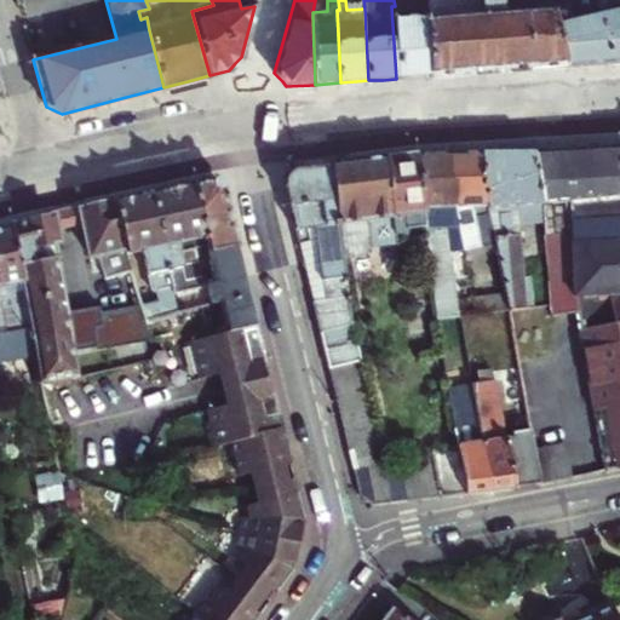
[(409,78),(428,76),(426,0),(394,0),(395,6),(391,6),(396,79),(409,78)]
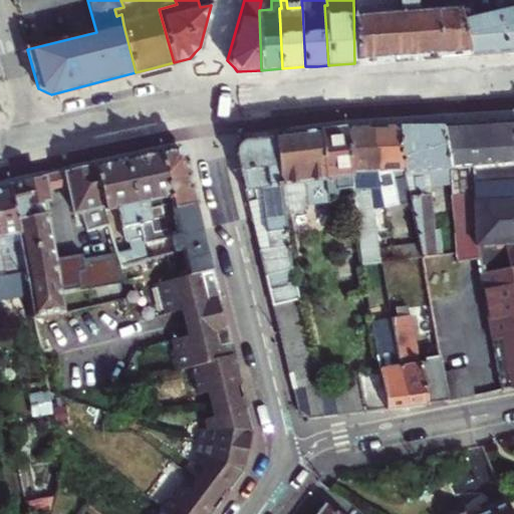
[(353,0),(354,63),(418,58),(480,53),(468,0),(353,0)]
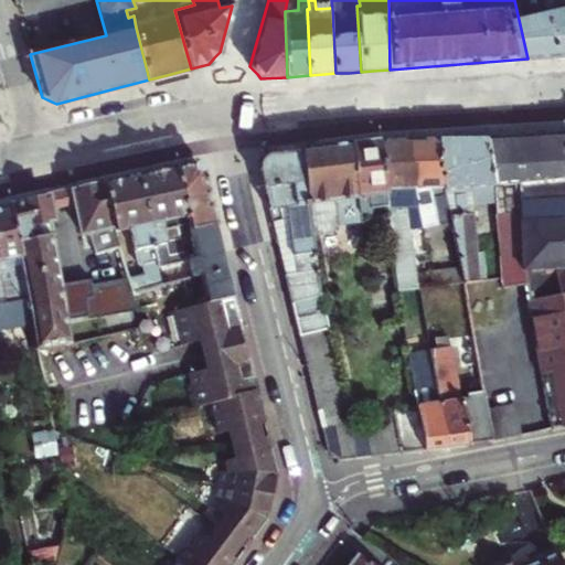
[(514,0),(528,59),(542,57),(555,56),(542,0),(514,0)]
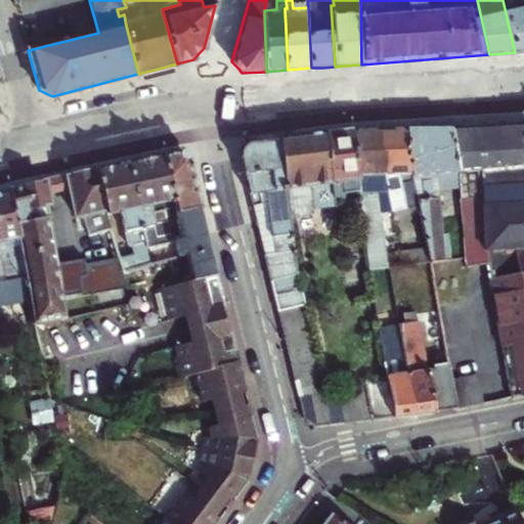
[(523,0),(503,0),(515,52),(523,51),(523,0)]
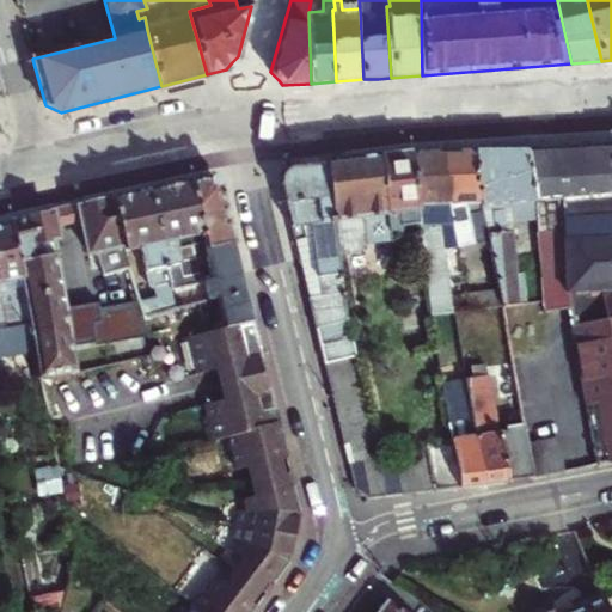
[(533,200),(544,306),(573,301),(571,293),(599,287),(598,282),(611,281),(611,153),(611,145),(575,147),(528,148),(533,200)]
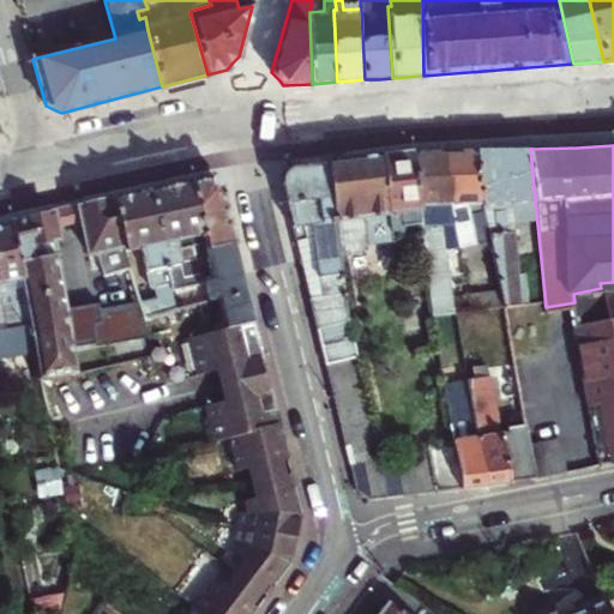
[(446,178),(452,178),(458,222),(463,247),(493,240),(476,149),(463,150),(446,150),(446,178)]
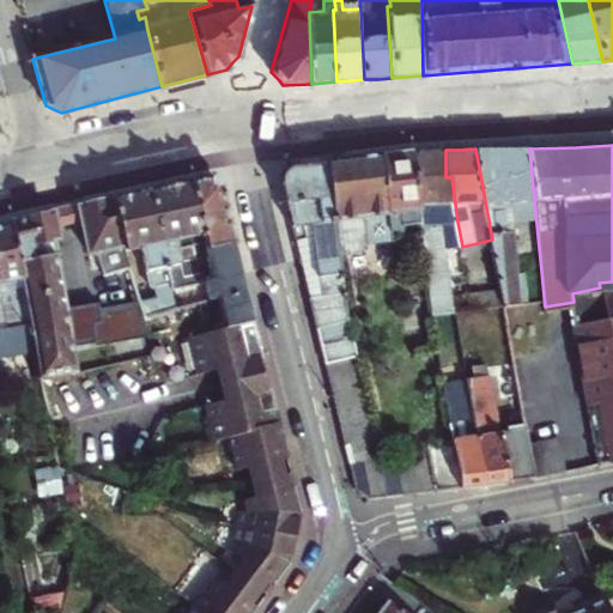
[(534,200),(529,149),(503,149),(475,149),(492,240),(496,256),(517,255),(516,201),(534,200)]
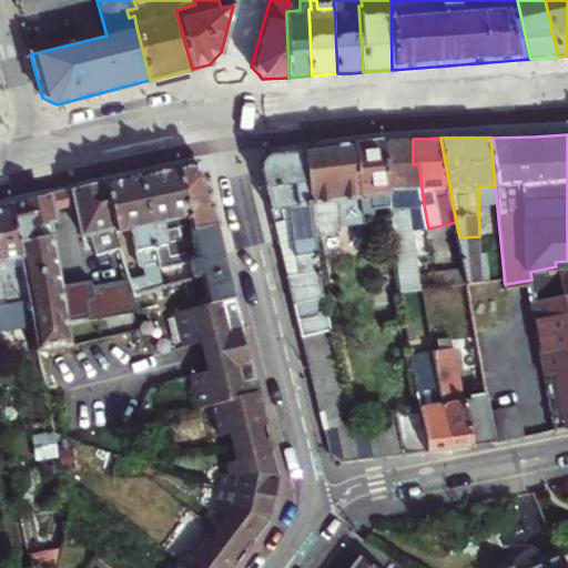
[(413,164),(413,139),(399,139),(382,140),(384,145),(391,199),(393,219),(401,286),(414,284),(411,254),(417,253),(414,230),(412,206),(424,205),(418,164),(413,164)]
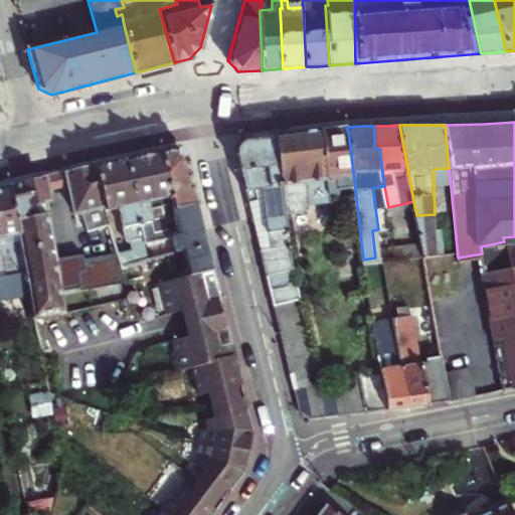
[(348,132),(346,127),(335,128),(321,130),(329,191),(340,190),(340,181),(354,180),(348,132)]
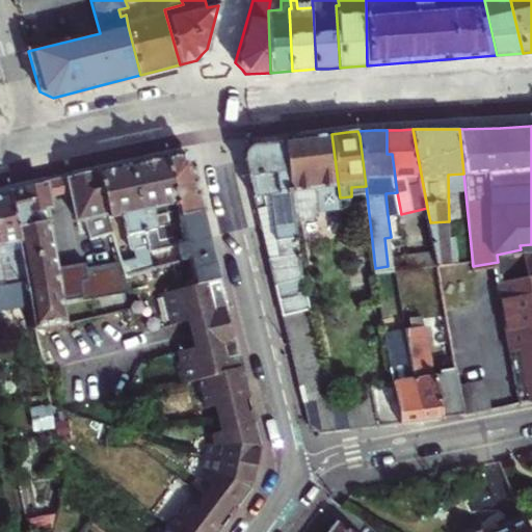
[(307,138),(286,141),(296,212),(304,215),(315,214),(317,209),(341,205),(340,197),(331,134),(307,138)]
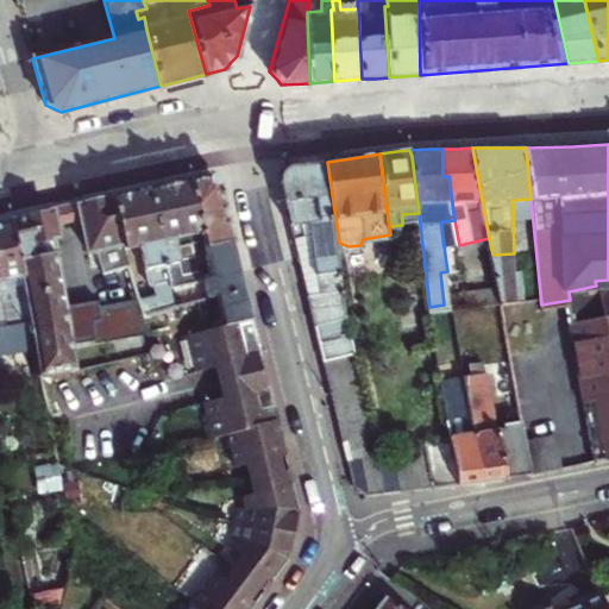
[(321,344),(352,337),(339,243),(327,162),(293,168),(288,174),(282,181),(294,233),(301,232),(302,226),(313,226),(322,293),(309,295),(321,344)]
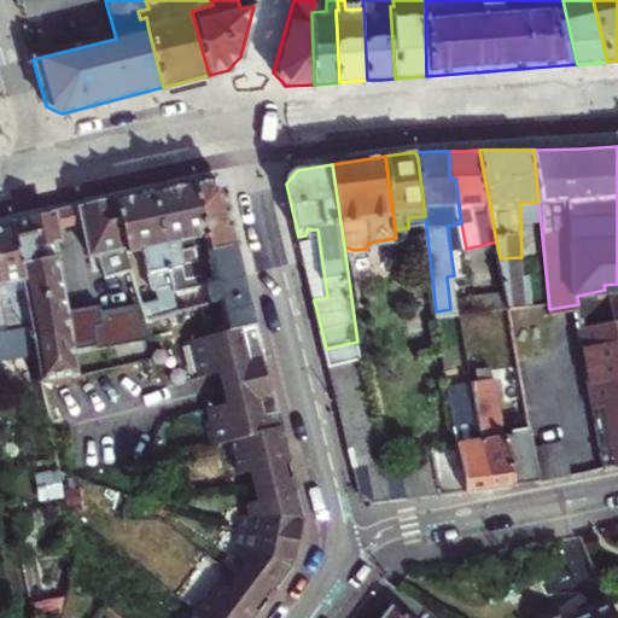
[(215,185),(198,188),(222,308),(228,337),(258,331),(251,301),(227,191),(222,188),(215,185)]
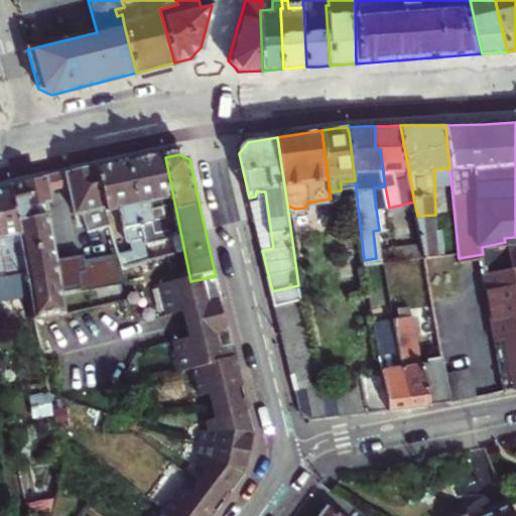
[(148,161),(131,166),(151,265),(162,262),(159,247),(169,245),(172,260),(185,257),(165,157),(148,161)]
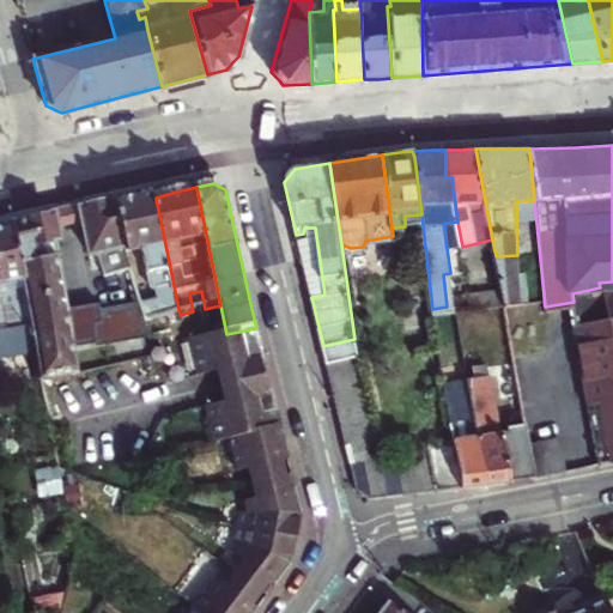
[(137,201),(117,206),(128,254),(143,252),(146,265),(152,293),(158,292),(159,301),(139,304),(143,323),(180,315),(156,198),(137,201)]
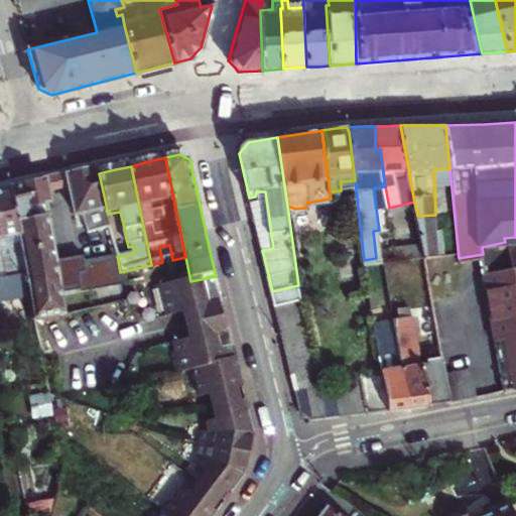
[(103,219),(109,218),(108,214),(99,173),(87,176),(73,179),(76,191),(82,217),(101,213),(103,219)]
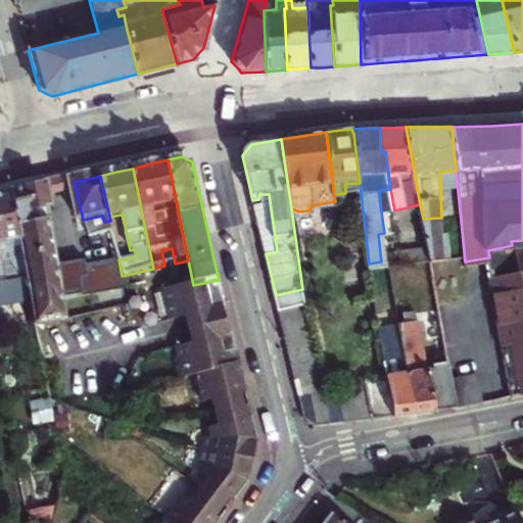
[(77,194),(74,182),(61,185),(51,187),(54,199),(77,194)]
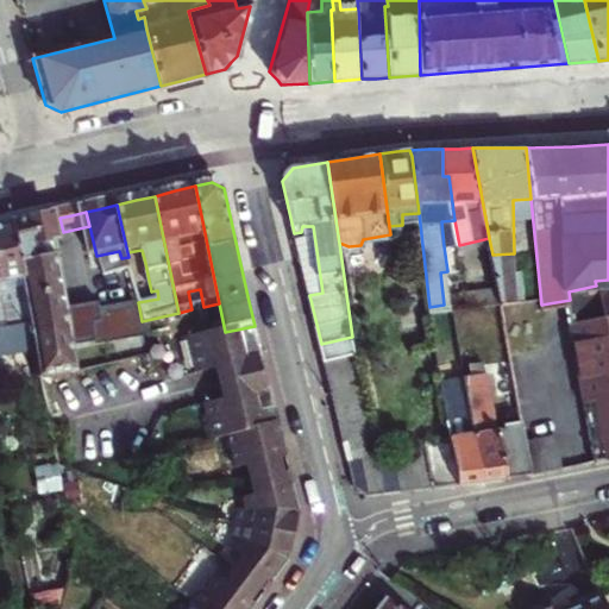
[(16,227),(23,267),(46,263),(43,246),(55,244),(58,261),(62,259),(68,258),(63,232),(60,218),(41,223),(16,227)]
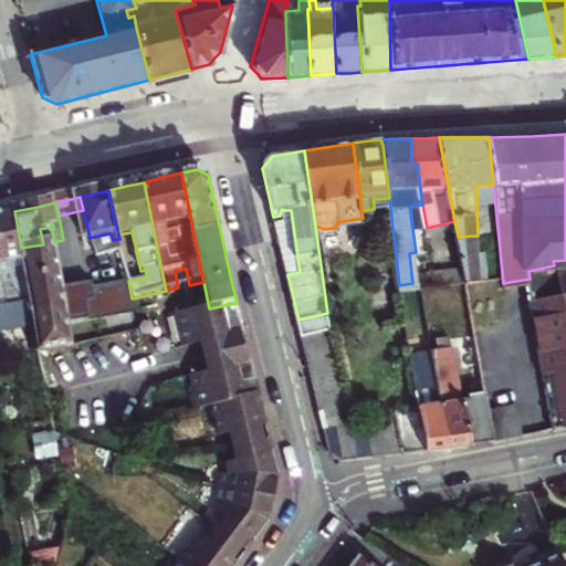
[(412,229),(427,228),(422,205),(410,206),(412,229)]
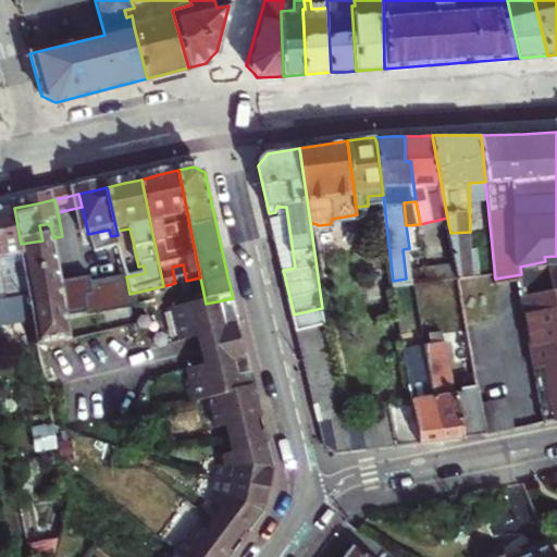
[(21,244),(14,208),(0,211),(0,333),(37,329),(21,244)]
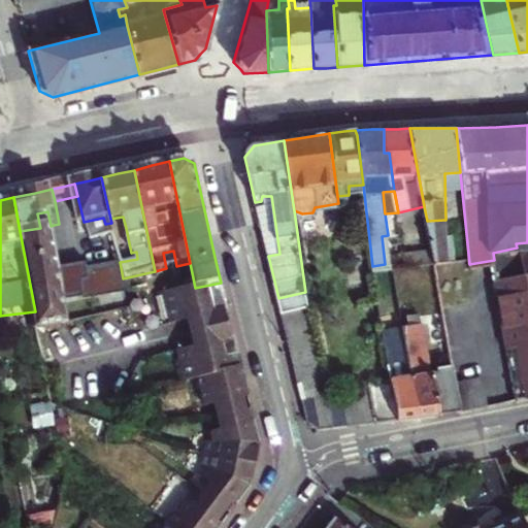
[(111,223),(113,231),(126,228),(123,217),(110,219),(111,223)]
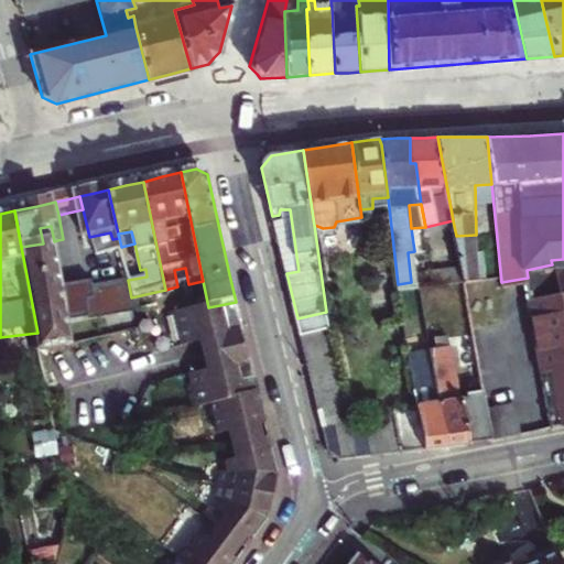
[(476,235),(456,236),(457,248),(477,248),(476,235)]
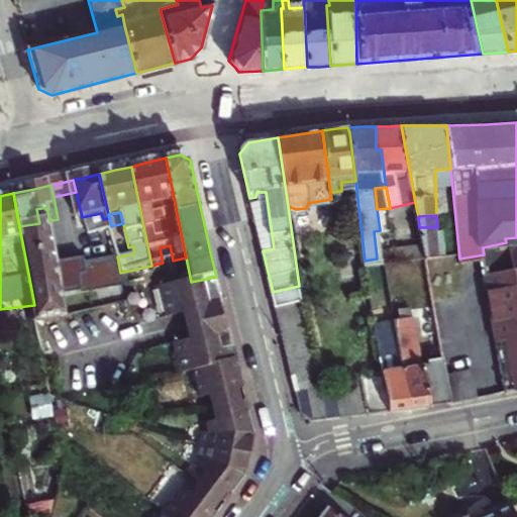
[(103,219),(106,231),(111,230),(111,226),(109,218),(103,219)]
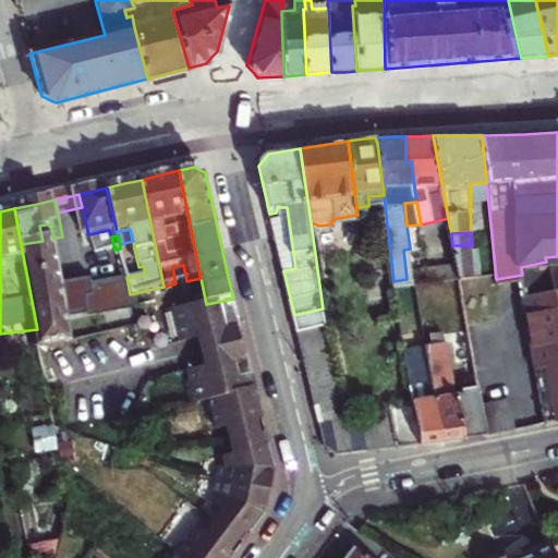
[(41,353),(75,347),(57,238),(53,239),(43,241),(21,244),(37,329),(41,353)]
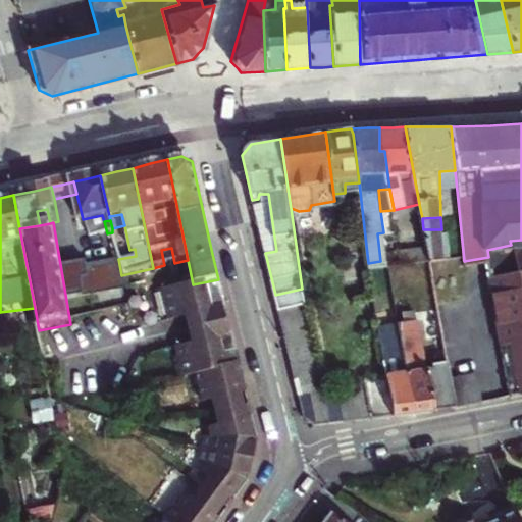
[(447,253),(444,229),(441,229),(423,229),(426,243),(428,255),(447,253)]
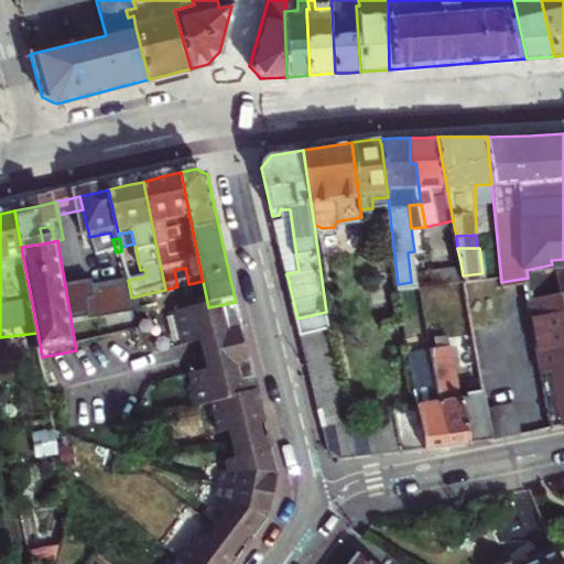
[(121,251),(116,252),(99,256),(114,328),(125,333),(139,329),(131,297),(128,280),(121,251)]
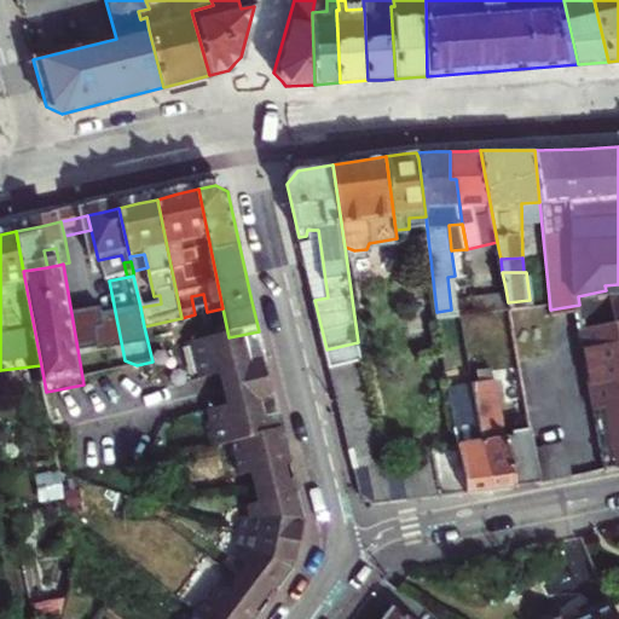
[(606,290),(578,296),(579,305),(608,468),(618,466),(618,284),(605,285),(606,290)]
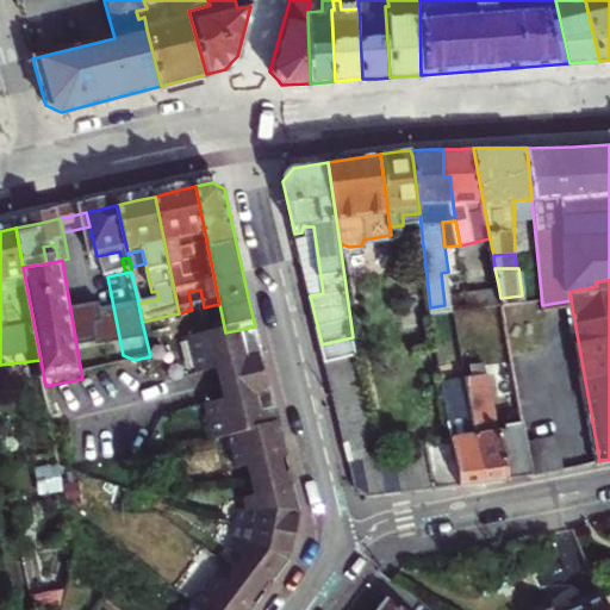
[(500,298),(498,284),(466,286),(468,303),(500,298)]
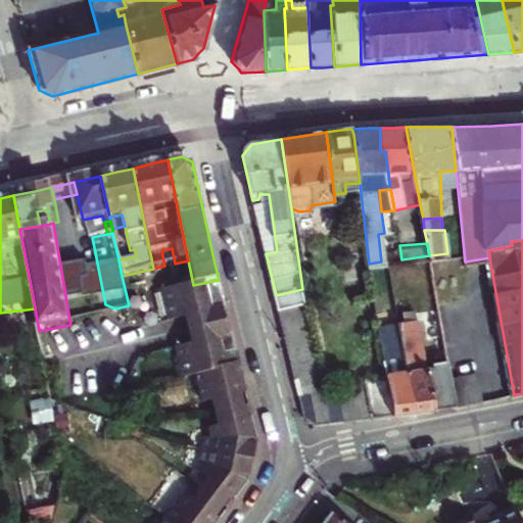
[(247,482),(256,448),(250,421),(242,382),(235,351),(223,295),(219,280),(193,285),(163,291),(171,322),(187,318),(193,345),(177,349),(183,379),(194,377),(200,406),(215,402),(222,428),(211,429),(215,442),(198,438),(193,460),(208,464),(201,473),(210,479),(196,500),(187,493),(164,522),(217,522),(220,519),(229,508),(223,504),(230,494),(236,498),(239,493),(247,482)]
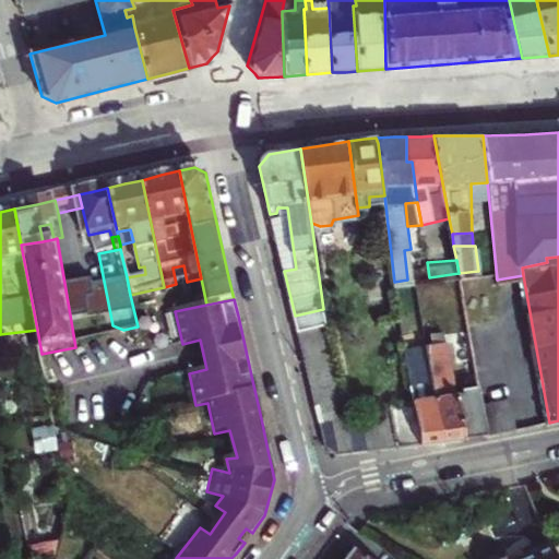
[(311,388),(316,403),(319,419),(325,443),(337,452),(341,454),(352,453),(367,451),(381,449),(395,447),(391,412),(376,414),(361,415),(351,416),(346,396),(343,381),(340,366),(337,352),(333,336),(331,323),(328,308),(323,309),(295,316),(298,331),(301,344),(305,359),(308,372),(311,388)]
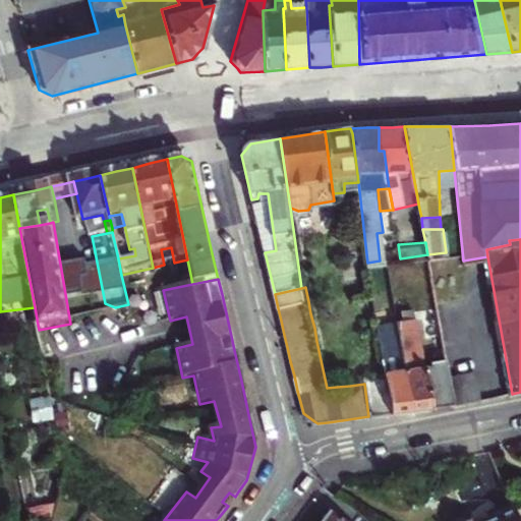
[(398,319),(403,349),(412,410),(432,407),(455,404),(450,377),(447,359),(431,361),(432,366),(419,368),(410,316),(398,319)]
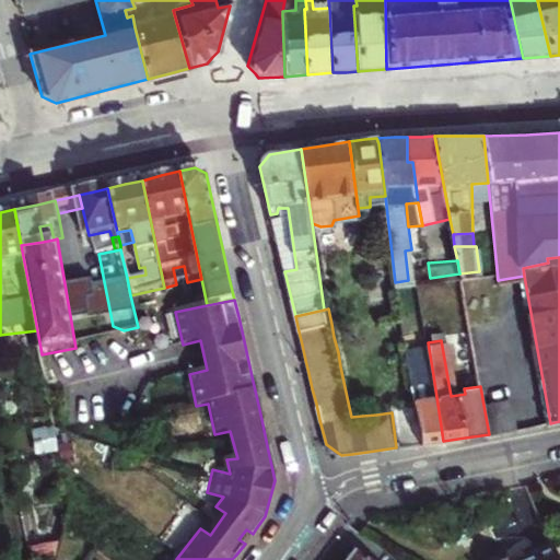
[(432,442),(443,441),(433,375),(428,342),(406,346),(410,371),(420,370),(423,393),(413,394),(415,405),(422,444),(432,442)]
